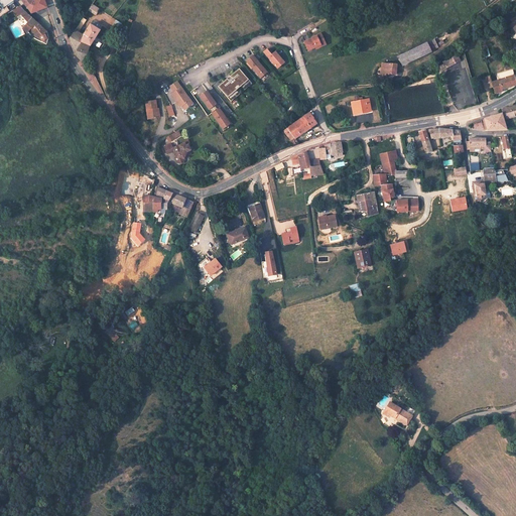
[(31,0),(21,0),(26,6),(31,11),(46,6),(43,0),(33,0),(32,1),(31,0)]
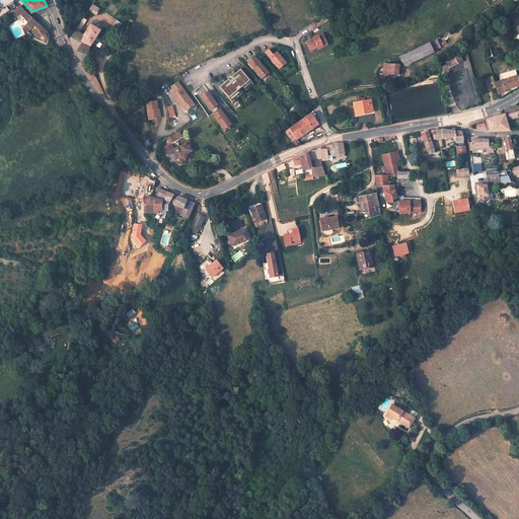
[(19,6),(13,10),(16,16),(20,14),(23,11),(19,6)]
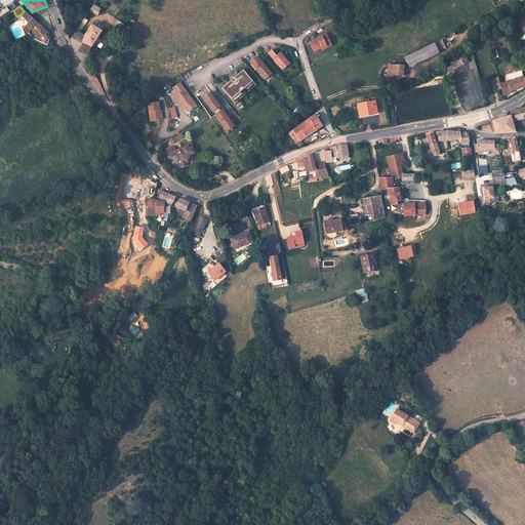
[(19,25),(24,29),(33,18),(24,11),(21,14),(16,16),(19,25)]
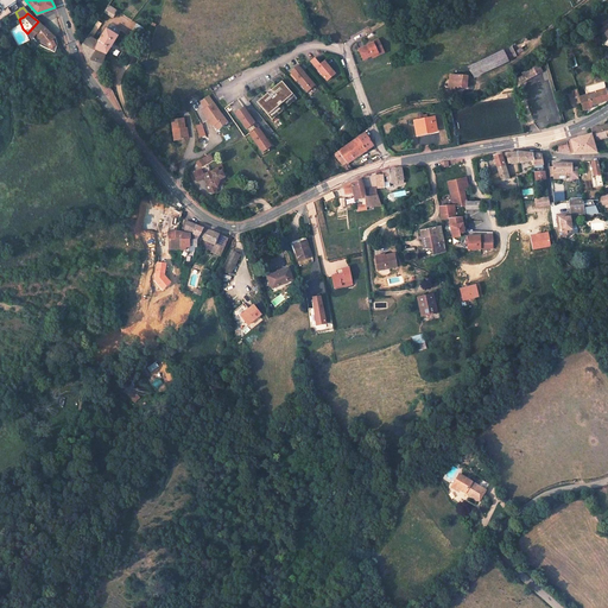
[(38,21),(27,33),(32,38),(36,33),(45,48),(49,49),(55,52),(57,44),(55,38),(38,21)]
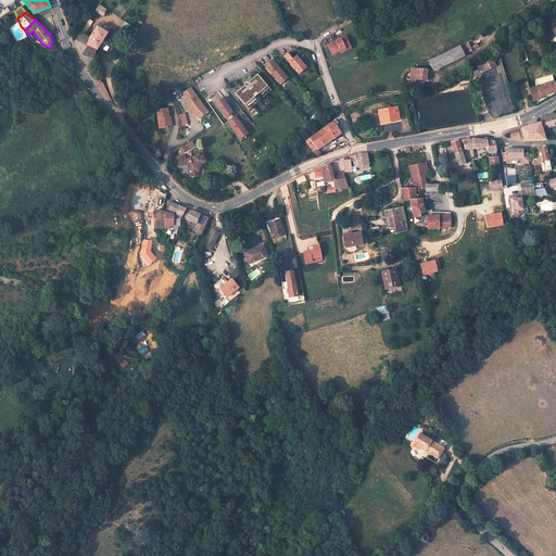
[(131,26),(125,22),(122,26),(129,30),(131,26)]
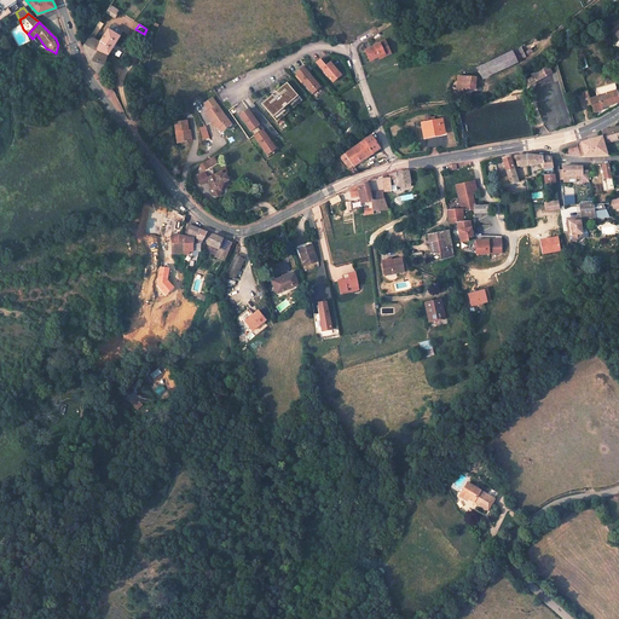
[(110,25),(108,29),(120,36),(122,33),(110,25)]
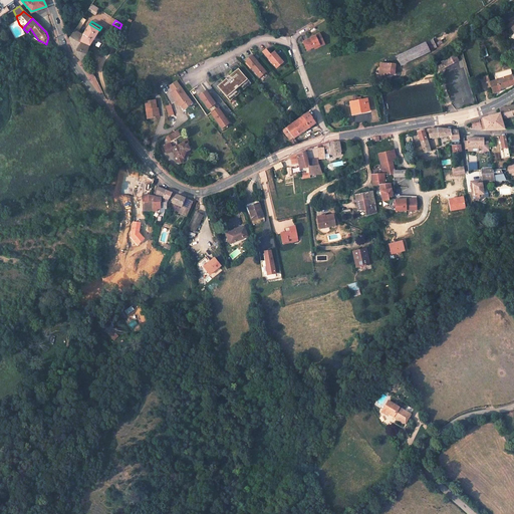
[(475,21),(466,29),(469,33),(479,26),(475,21)]
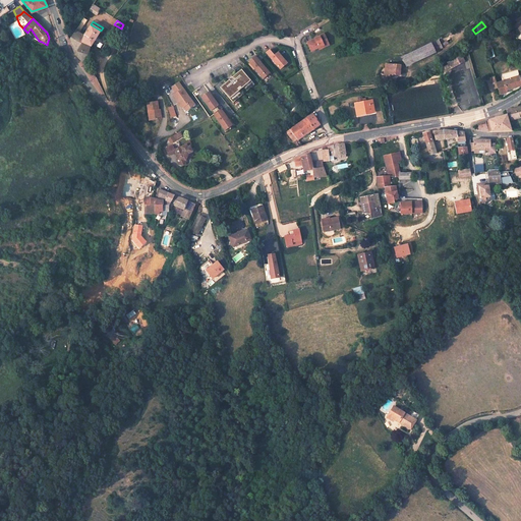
[(90,46),(91,46),(101,31),(91,24),(83,36),(85,37),(82,42),(90,46)]
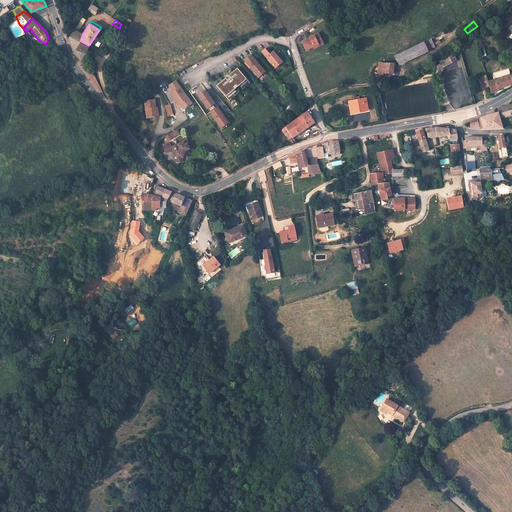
[(74,54),(83,63),(88,45),(81,41),(81,42),(76,38),(79,33),(77,32),(74,30),(68,39),(74,54)]
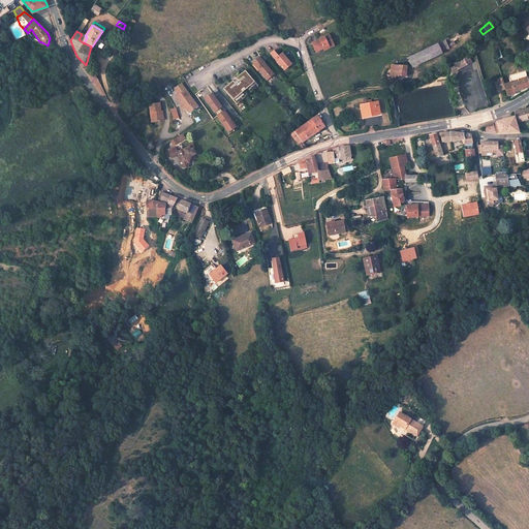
[(85,36),(82,34),(79,39),(84,43),(84,42),(87,37),(85,36)]
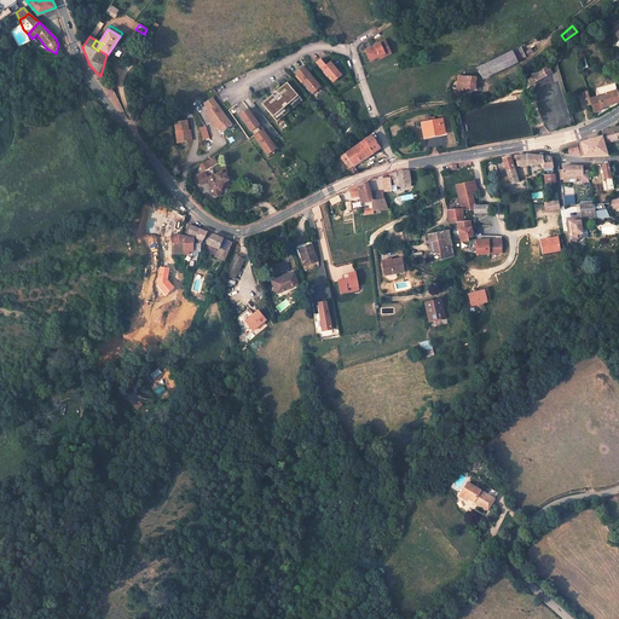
[(374,46),(365,51),(369,61),(379,57),(383,55),(385,57),(391,55),(385,40),(379,42),(380,44),(374,46)]
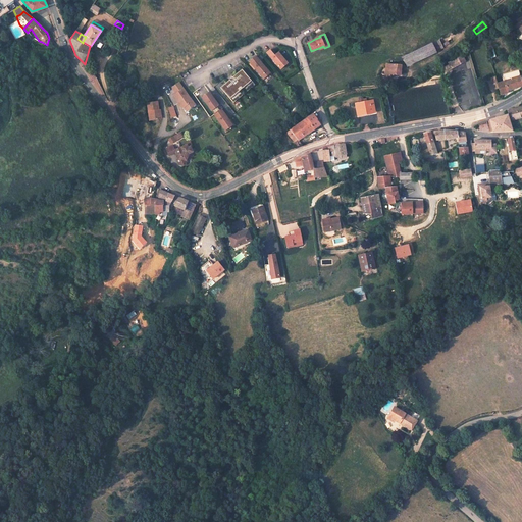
[(432,44),(435,51),(442,48),(438,40),(432,44)]
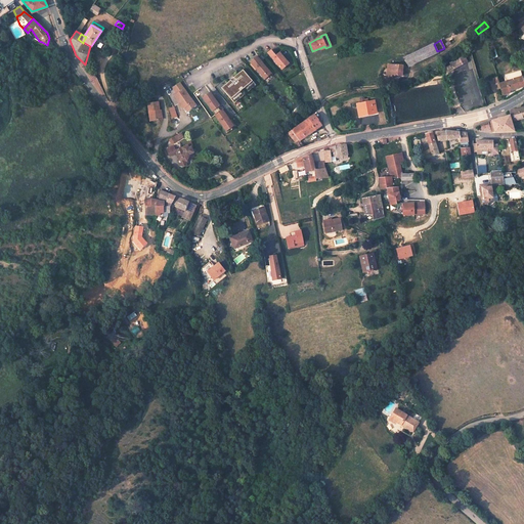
[(433,43),(403,57),(408,67),(438,53),(437,51),(434,44),(433,43)]
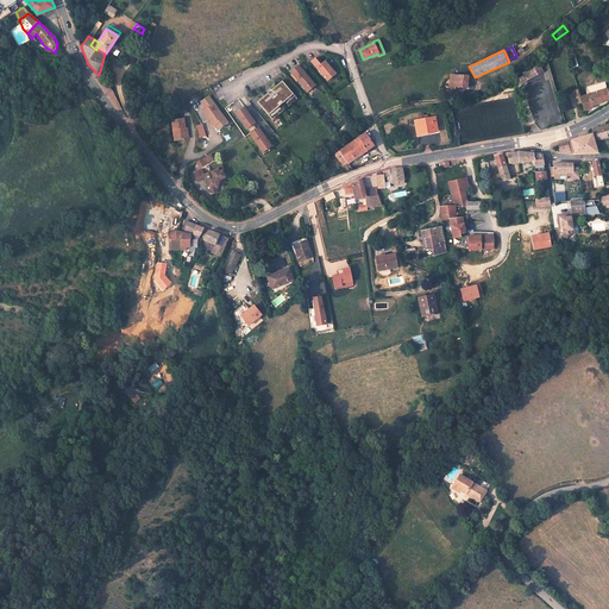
[(314,61),(309,63),(324,81),(332,74),(324,63),(319,67),(314,61)]
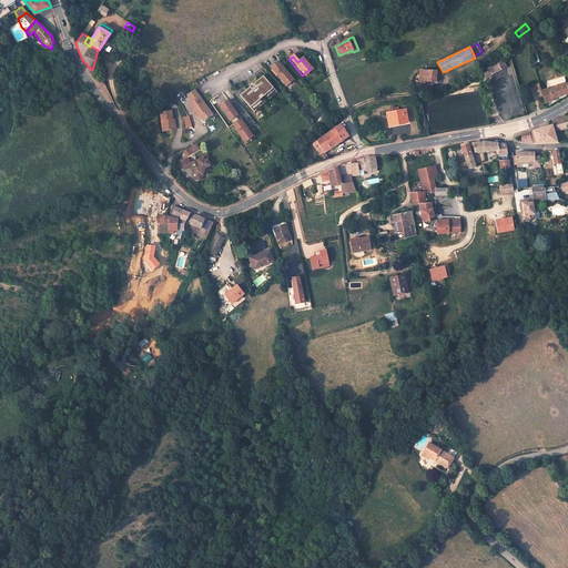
[(496,64),(488,68),(489,70),(490,73),(497,70),(500,69),(501,70),(504,69),(506,68),(503,61),(501,62),(498,63),(496,64)]
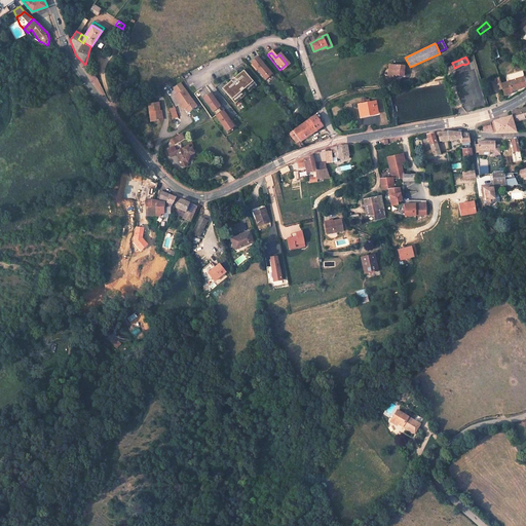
[(257,58),(250,64),(262,79),(269,73),(257,58)]
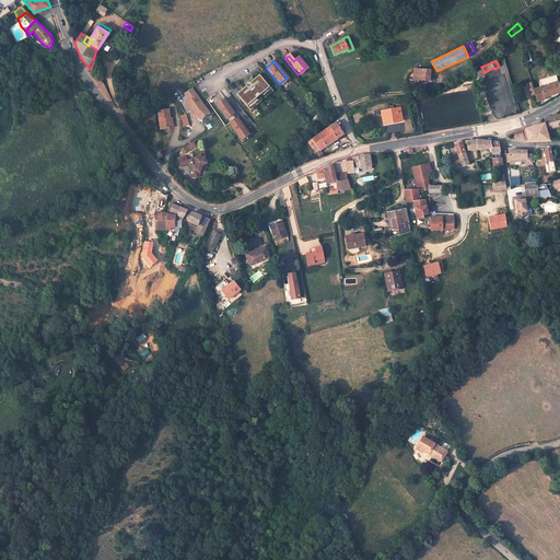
[(430,70),(417,69),(417,76),(413,74),(413,81),(421,82),(421,80),(429,81),(430,70)]
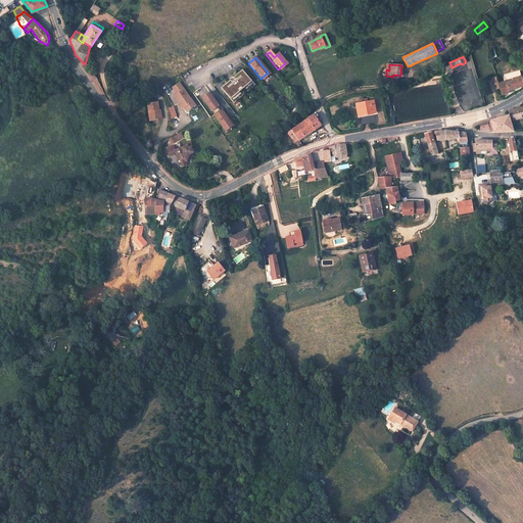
[(506,81),(498,83),(500,88),(502,94),(509,92),(509,90),(522,86),(522,76),(521,77),(519,70),(504,75),(506,81)]
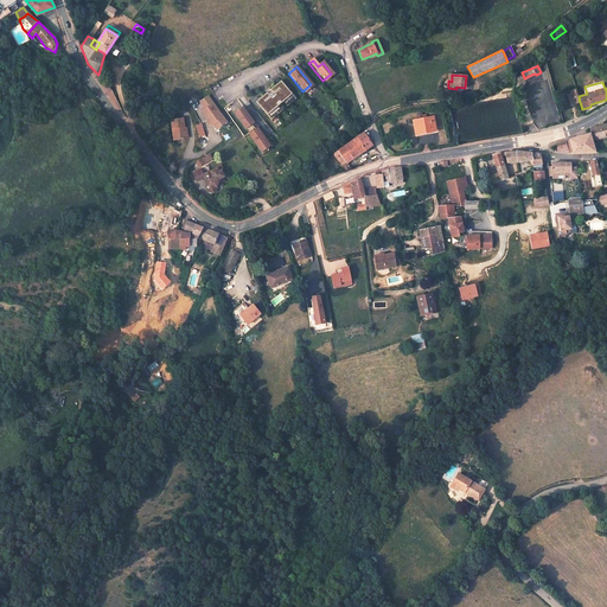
[(267,95),(256,103),(272,122),(296,101),(281,83),(270,91),(272,94),(269,96),(267,95)]
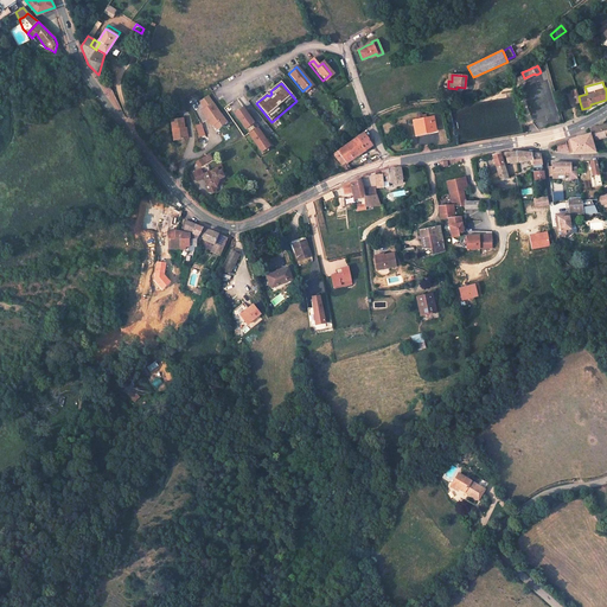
[(225,122),(206,96),(198,102),(204,109),(200,112),(211,126),(212,125),(217,121),(219,126),(225,122)]
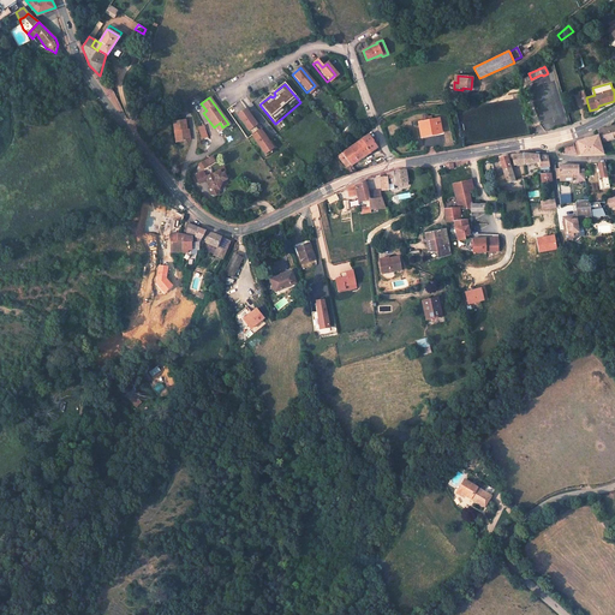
[(245,108),(237,114),(248,131),(256,124),(245,108)]
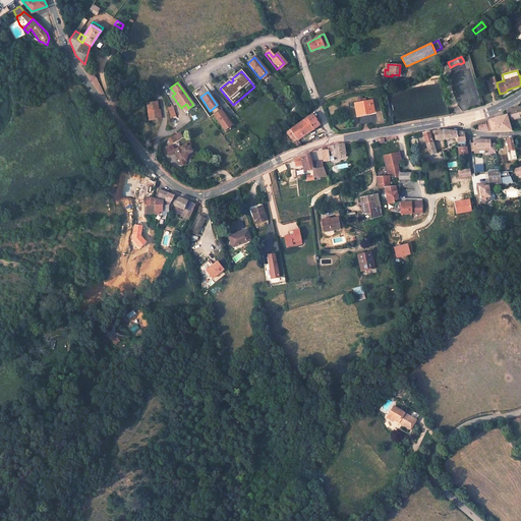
[(371,100),(355,103),(357,115),(374,112),(371,100)]
